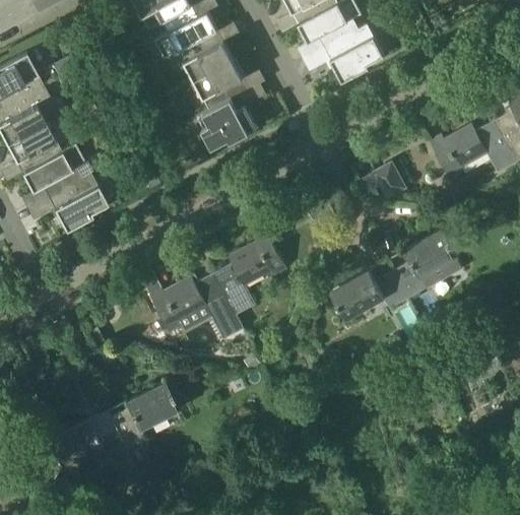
[(149,31),(163,24),(163,23),(192,8),(187,0),(131,0),(142,19),(143,19),(149,31)]
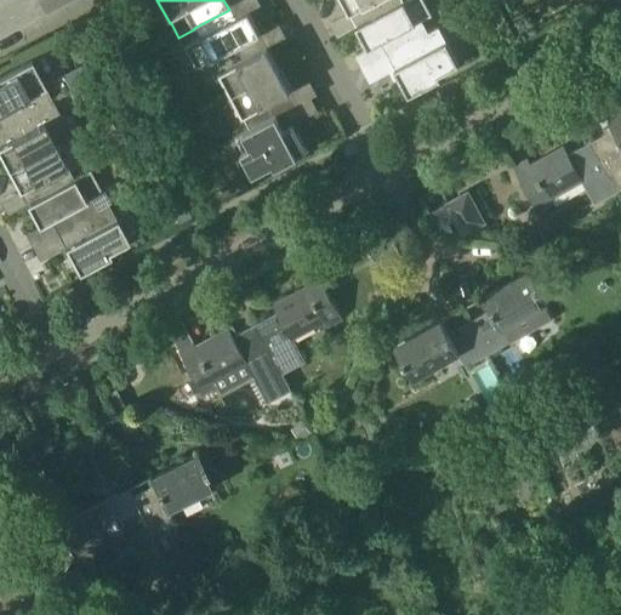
[(357,30),(357,33),(404,6),(404,5),(400,0),(339,0),(349,17),(349,18),(357,30)]
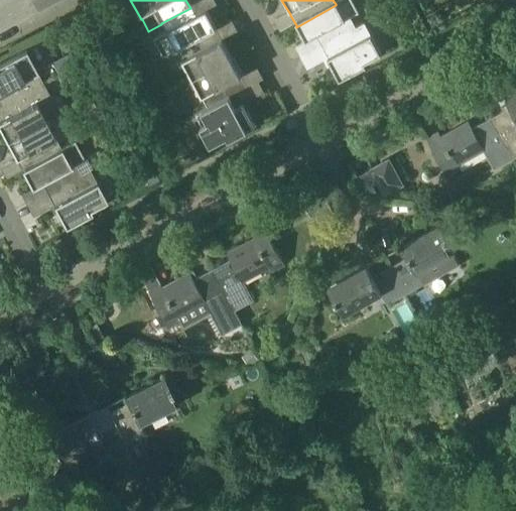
[(316,39),(323,51),(357,32),(357,31),(351,21),(360,16),(351,0),(344,0),(336,4),(336,5),(296,27),(306,44),(316,39)]
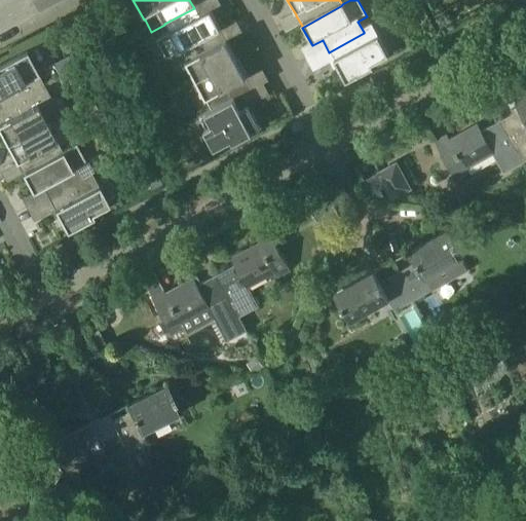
[(420,4),(412,9),(419,23),(427,17),(427,16),(420,4)]
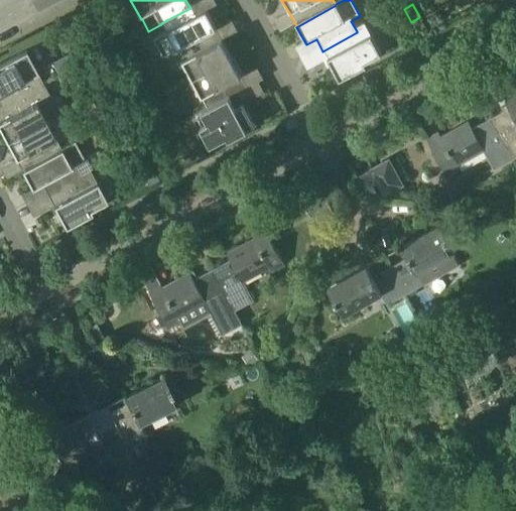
[(161,23),(161,24),(167,34),(153,41),(163,60),(176,53),(176,52),(216,32),(217,31),(207,13),(197,18),(190,8),(161,23)]
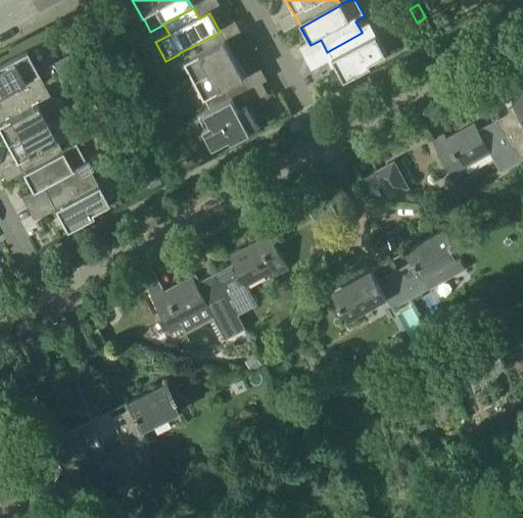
[(370,27),(362,32),(362,33),(327,52),(332,61),(332,62),(344,84),(371,69),(370,66),(386,57),(376,39),(370,27)]
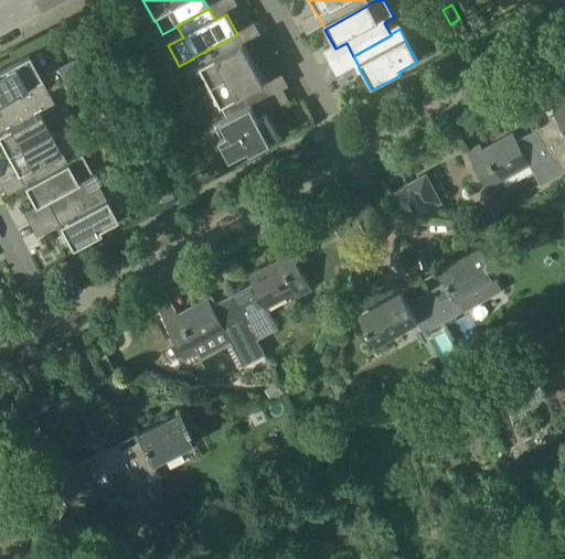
[(243,46),(236,35),(193,57),(193,58),(211,89),(254,66),(244,46),(243,46)]
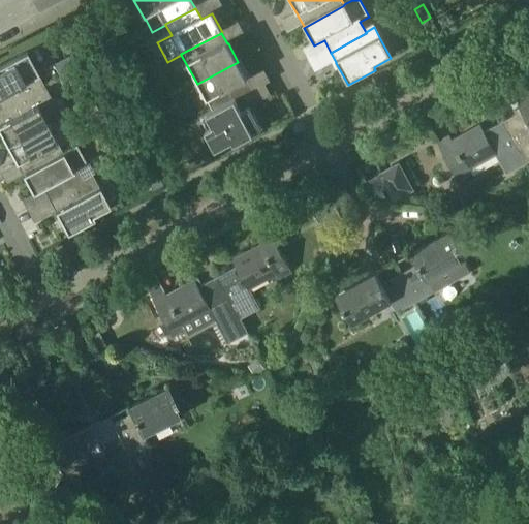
[(0,113),(44,89),(38,78),(26,55),(0,68),(0,113)]
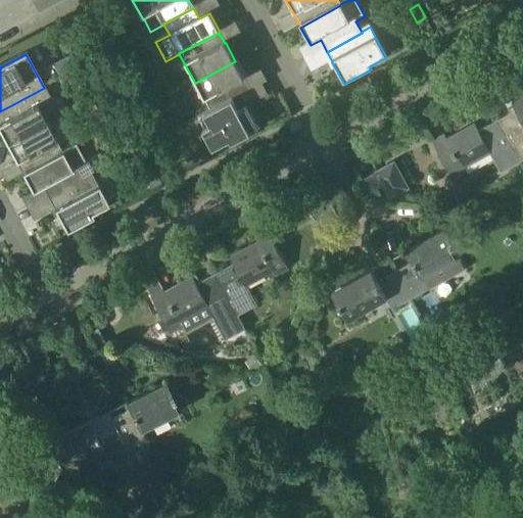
[(195,83),(210,112),(211,114),(242,98),(241,97),(251,92),(245,81),(245,80),(235,61),(195,83)]
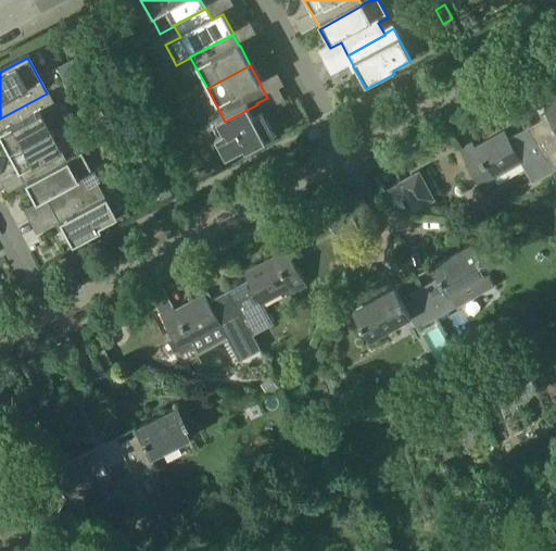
[(135,84),(118,94),(123,102),(139,94),(135,84)]
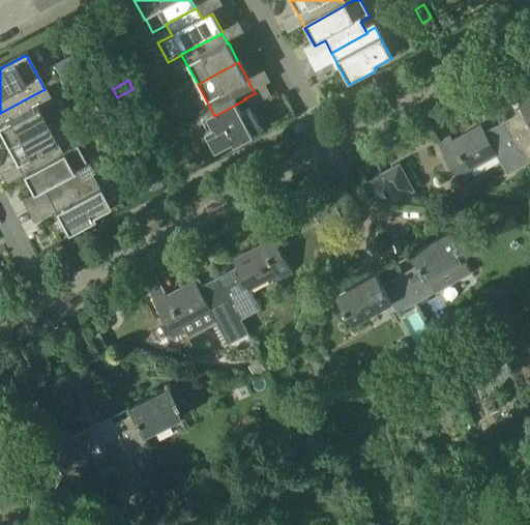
[(53,105),(45,89),(0,113),(0,138),(5,148),(47,126),(39,113),(53,105)]
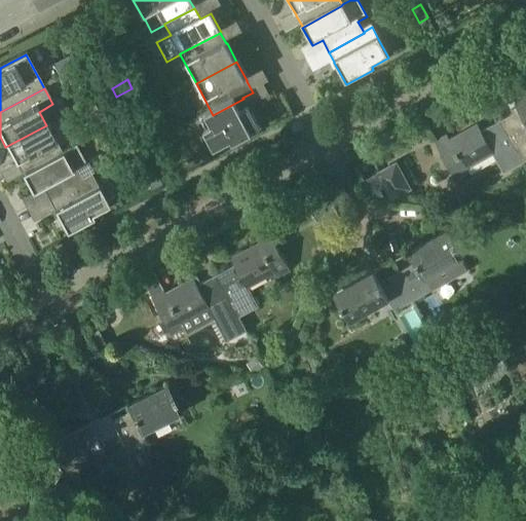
[(249,109),(243,99),(213,115),(212,113),(198,120),(215,151),(232,142),(233,146),(261,131),(249,109)]
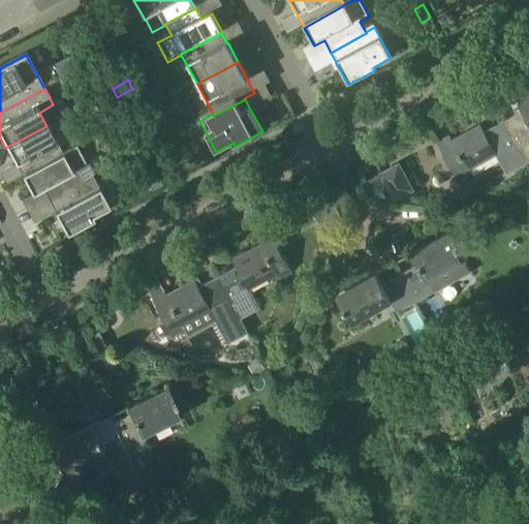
[(503,125),(527,166),(528,165),(528,101),(518,108),(522,115),(503,125)]
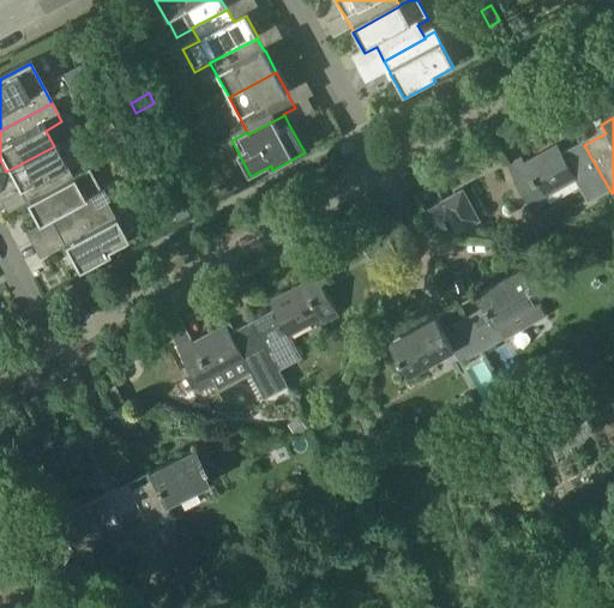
[(612,193),(584,145),(563,157),(558,149),(525,168),(523,162),(507,170),(533,214),(548,205),(545,200),(575,184),(588,206),(612,193)]
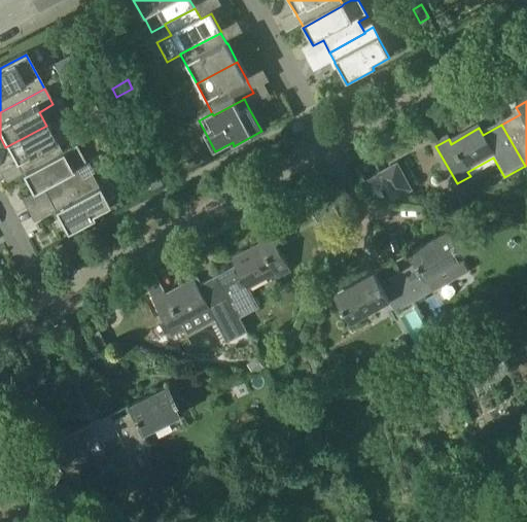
[(57,144),(46,126),(5,147),(15,166),(16,166),(22,177),(22,178),(62,157),(62,155),(56,144),(57,144)]
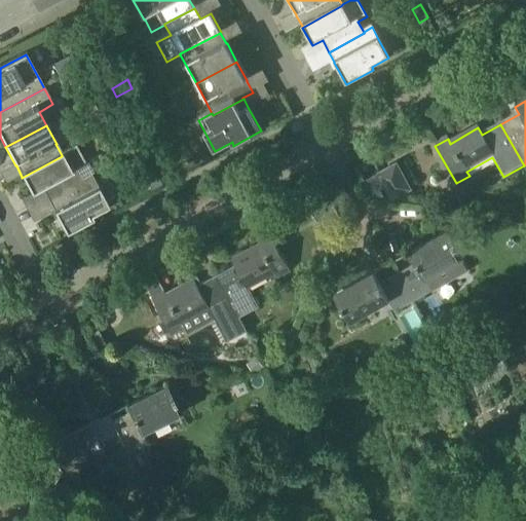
[(157,144),(151,148),(155,155),(162,151),(157,144)]
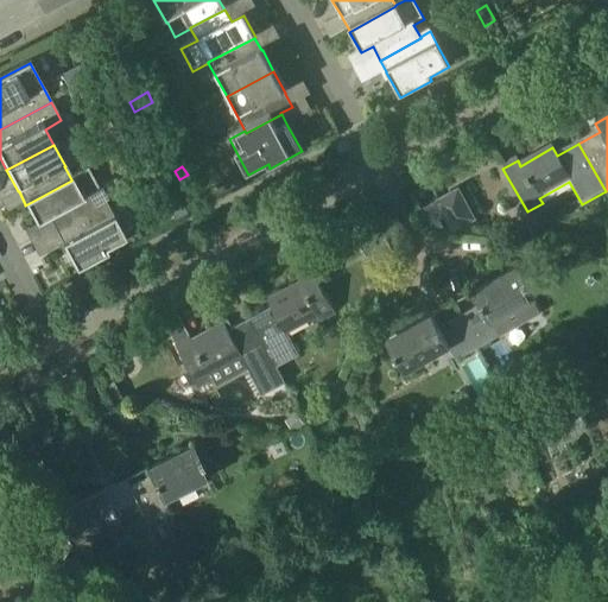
[(88,171),(71,179),(71,181),(25,206),(37,226),(49,220),(56,234),(96,213),(96,211),(89,198),(100,192),(88,171)]
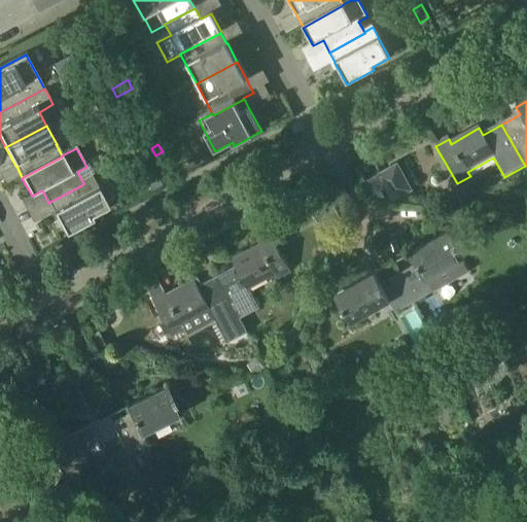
[(372,161),(380,177),(363,186),(370,201),(386,190),(393,203),(411,193),(397,168),(395,169),(386,152),(372,161)]
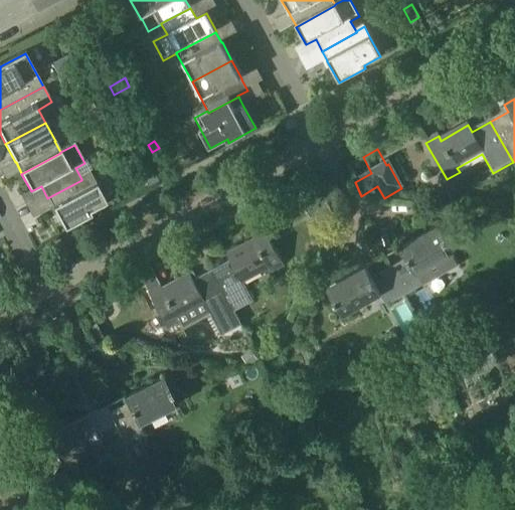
[(148,163),(140,150),(130,156),(137,169),(148,163)]
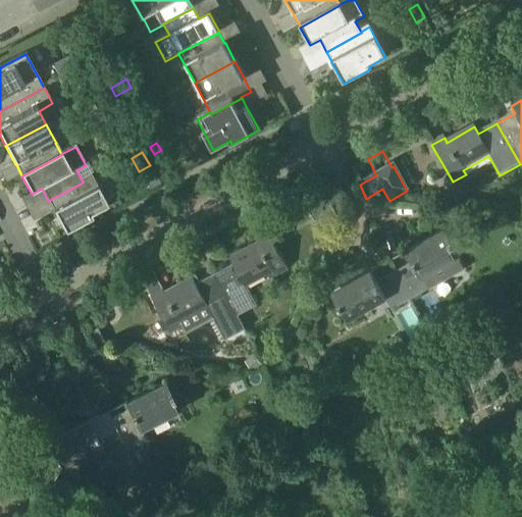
[(91,176),(83,182),(83,183),(48,201),(54,211),(53,211),(65,234),(93,219),(91,216),(107,207),(97,188),(91,176)]
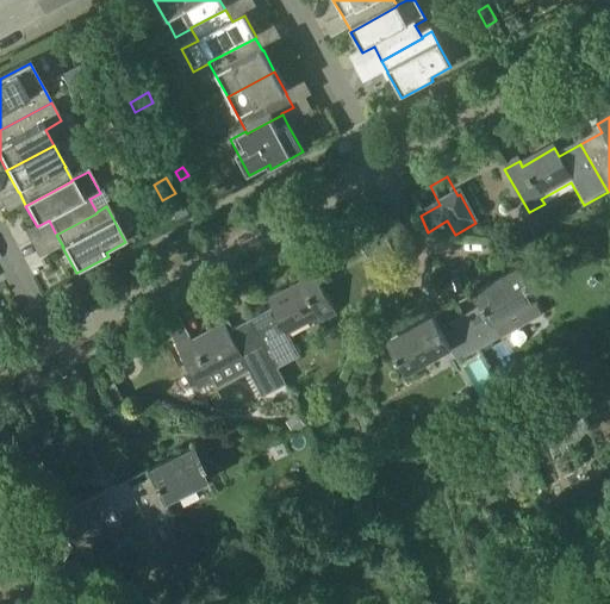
[(278,373),(279,372),(300,360),(288,337),(318,321),(322,325),(337,317),(324,292),(335,287),(324,266),(298,279),(299,280),(298,281),(302,286),(268,304),(273,312),(251,323),(278,373)]
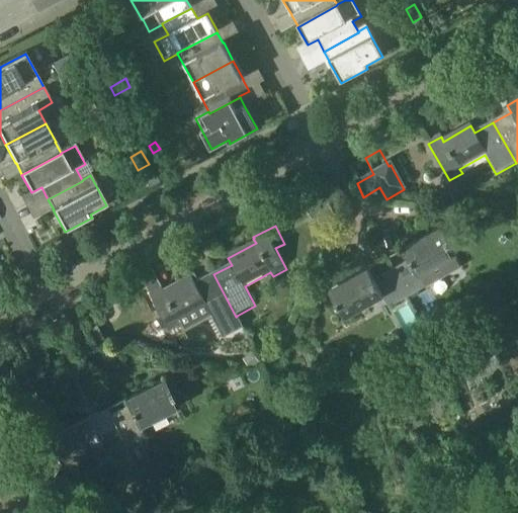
[(393,272),(408,300),(425,289),(426,290),(461,270),(454,258),(457,256),(442,230),(404,252),(401,254),(407,263),(393,272)]
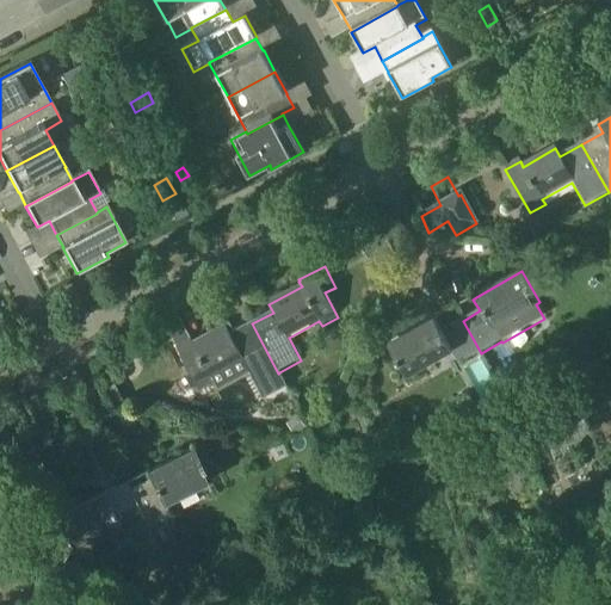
[(481,353),(463,321),(444,331),(438,320),(436,321),(434,320),(389,346),(406,377),(451,352),(458,366),(481,353)]
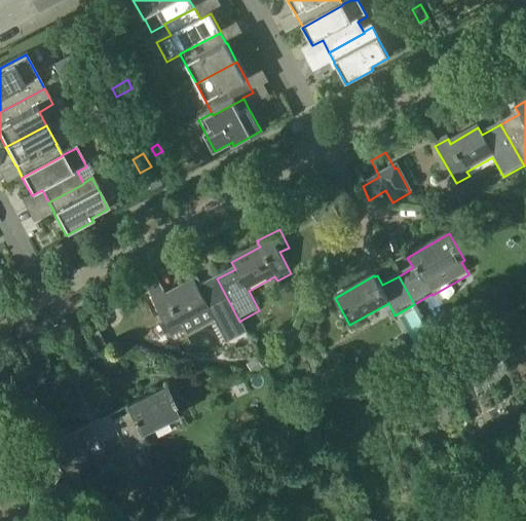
[(239,322),(217,278),(198,289),(194,282),(165,297),(164,292),(151,299),(172,337),(185,331),(188,338),(215,324),(227,345),(248,334),(240,321),(239,322)]
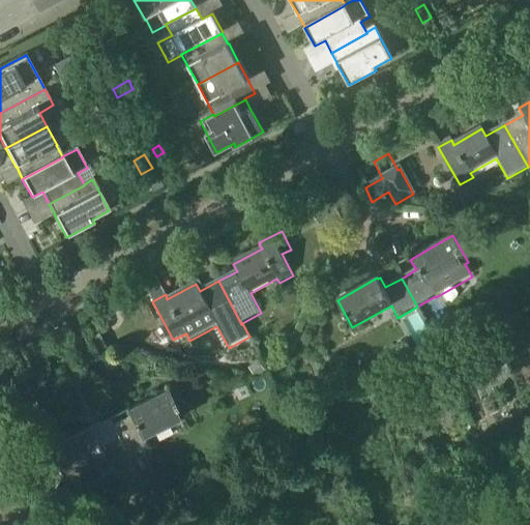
[(99,336),(90,341),(99,357),(109,352),(99,336)]
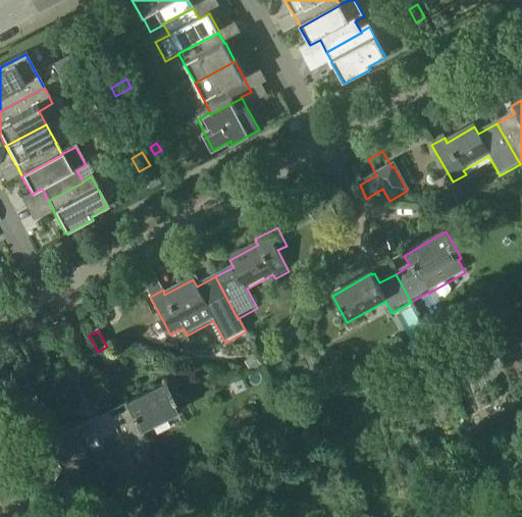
[(261,367),(254,358),(246,365),(252,374),(261,367)]
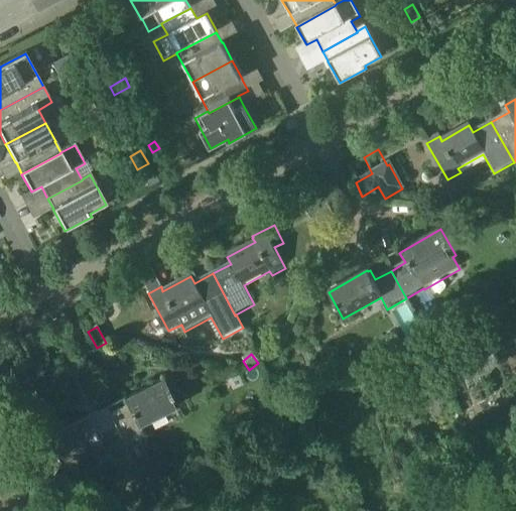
[(127,407),(109,416),(114,427),(125,450),(144,439),(138,428),(177,408),(163,381),(123,401),(127,407)]
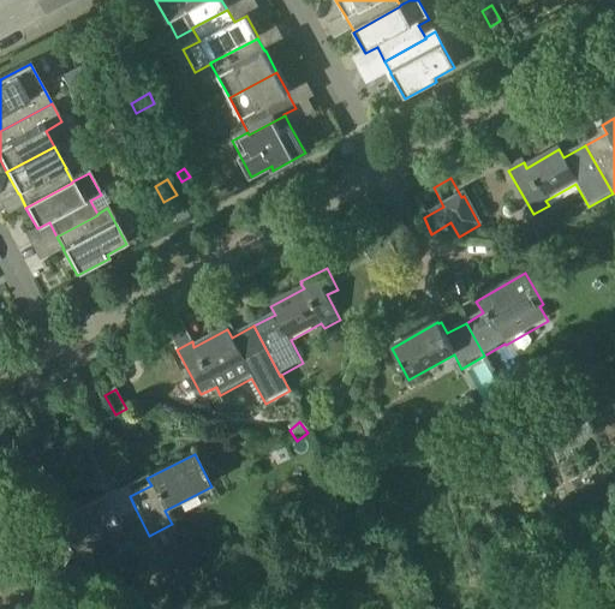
[(149,536),(136,509),(130,496),(126,489),(105,500),(105,499),(57,523),(87,581),(105,573),(91,547),(120,532),(127,547),(149,536)]
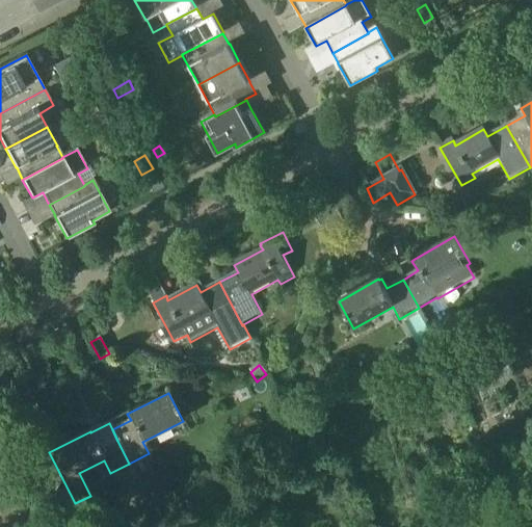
[(141,488),(151,504),(174,493),(168,483),(159,488),(156,480),(141,488)]
